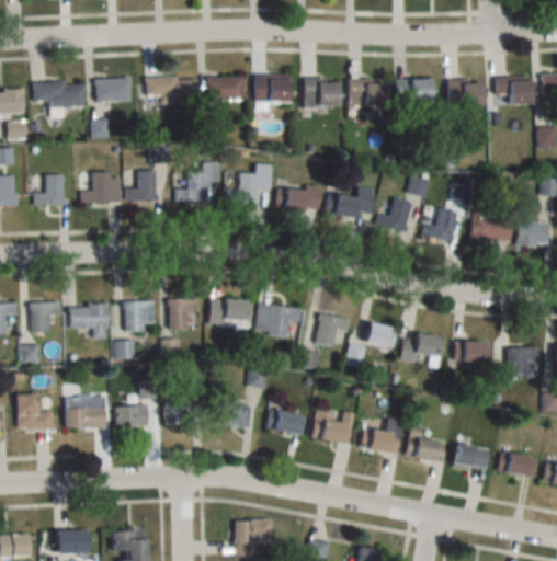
[(556,72),(542,73),(542,95),(556,94),(556,72)]
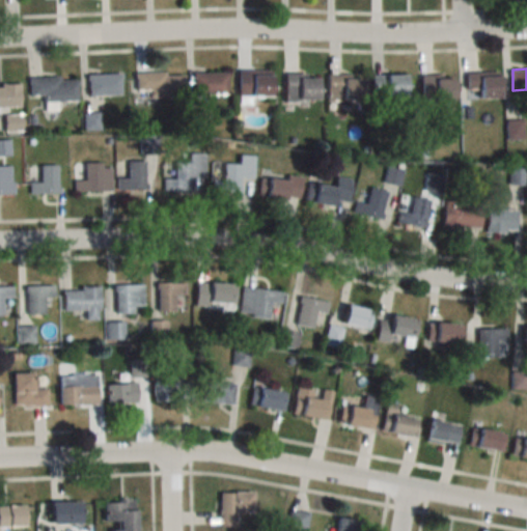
[(273,96),(273,71),(240,71),(240,96),(273,96)]
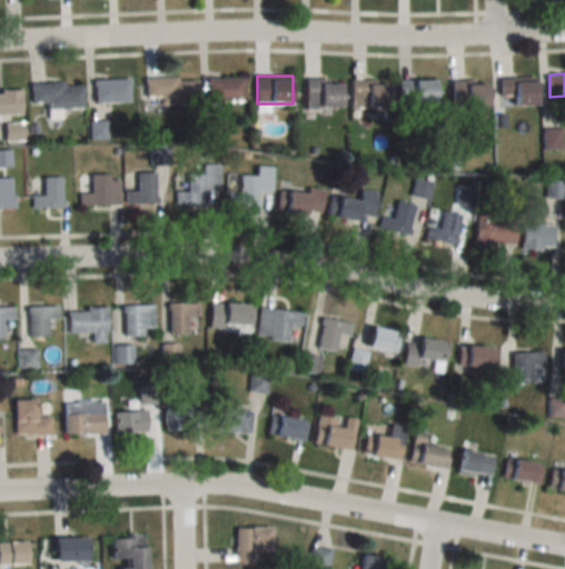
[(162,97),(162,105),(199,103),(199,78),(148,78),(148,97),(162,97)]
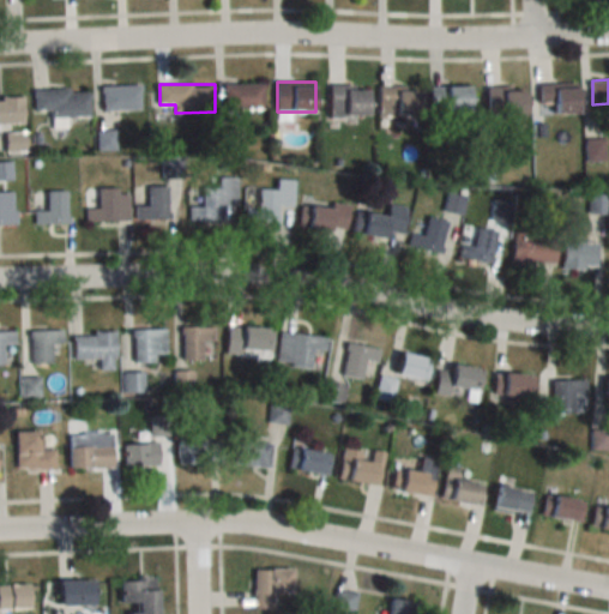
[(265,84),(227,84),(227,108),(265,108),(265,84)]
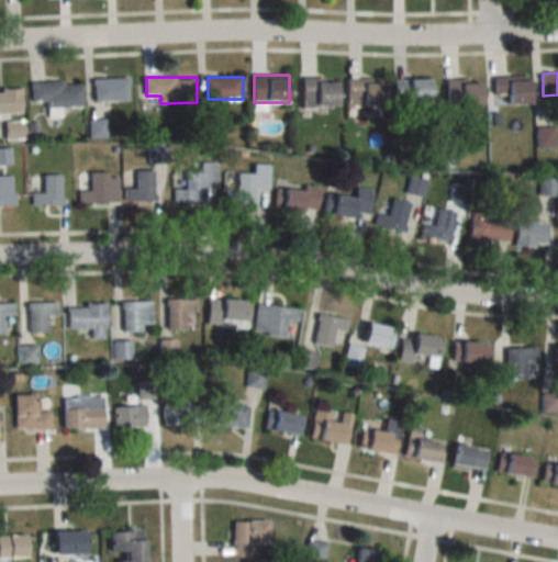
[(131,102),(131,78),(96,78),(96,102),(131,102)]
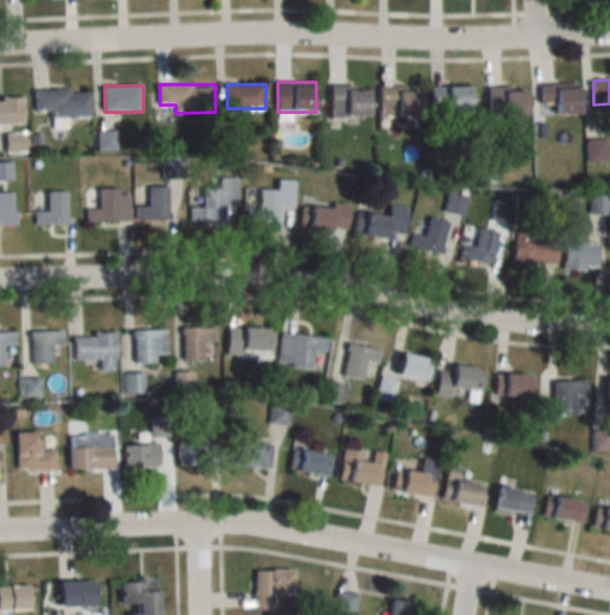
[(579,85),(543,85),(543,114),(579,114),(579,85)]
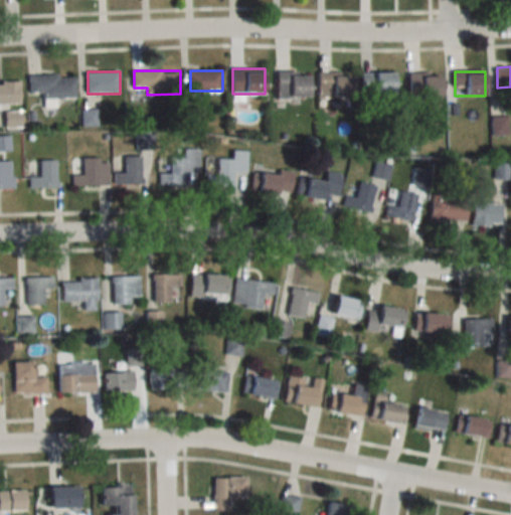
[(310,97),(310,72),(278,72),(278,97),(310,97)]
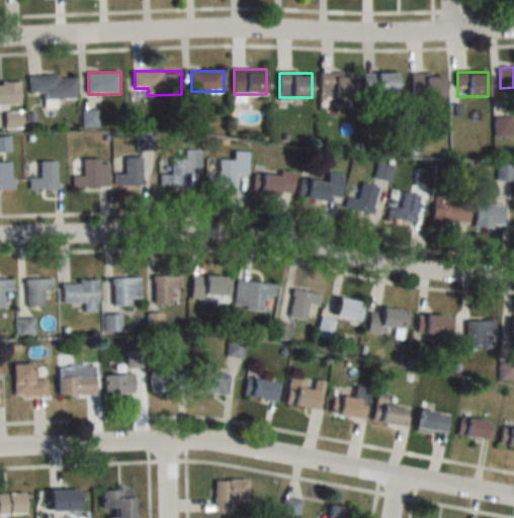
[(398,73),(366,73),(366,93),(398,93),(398,73)]
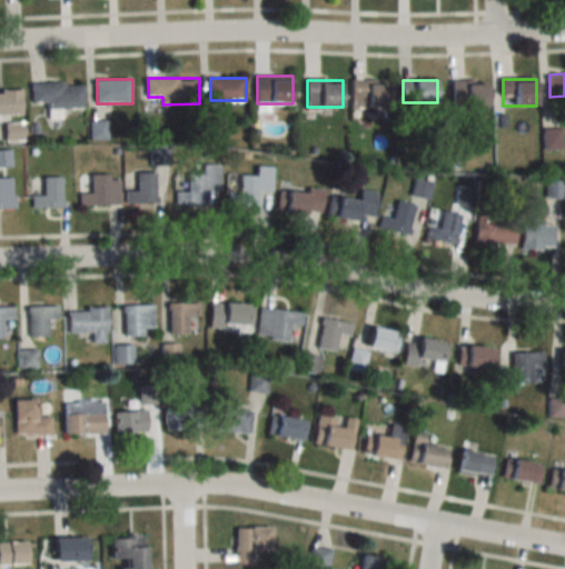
[(354,81),(354,107),(390,107),(390,81),(354,81)]
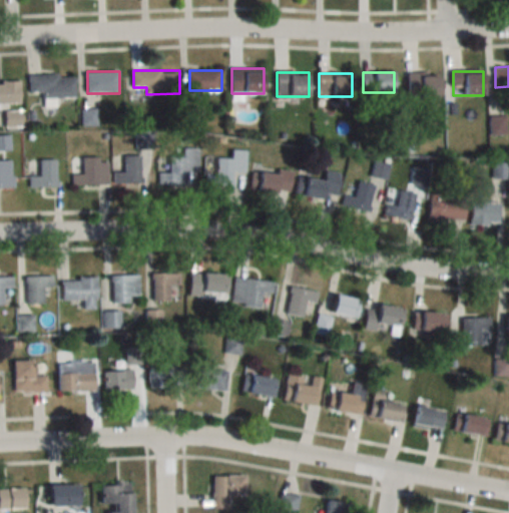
[(440,96),(440,73),(408,73),(408,96),(440,96)]
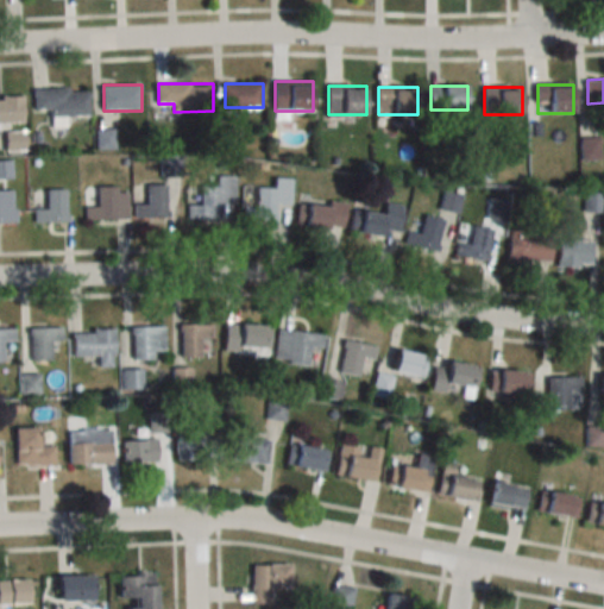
[(52,110),(52,115),(90,115),(90,88),(36,89),(37,110),(52,110)]
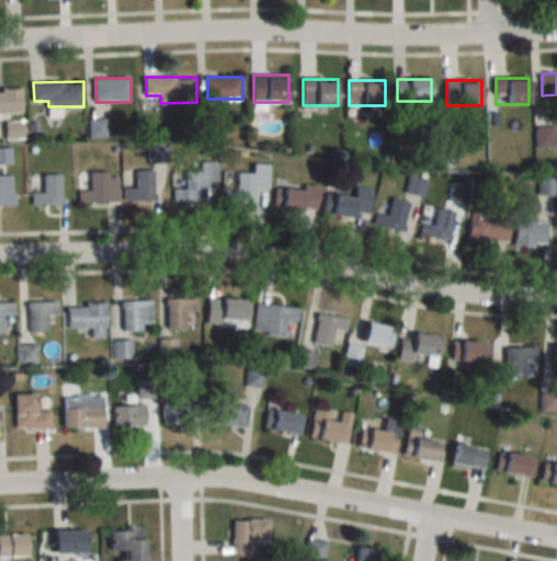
[(0,112),(23,112),(23,89),(0,89),(0,112)]
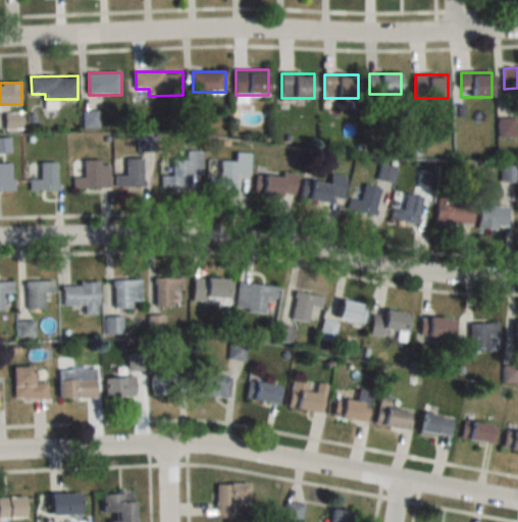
[(22,127),(22,113),(8,113),(8,127),(22,127)]
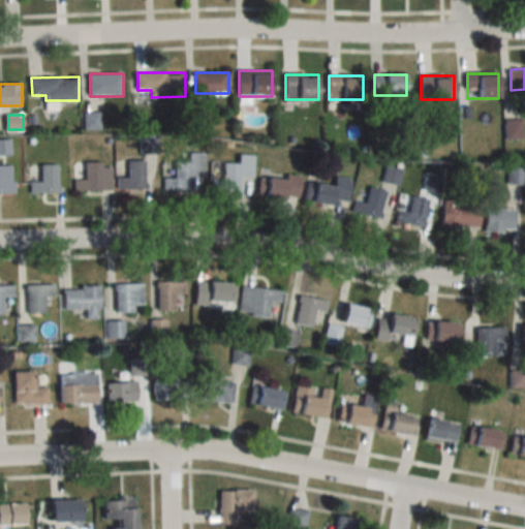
[(0,155),(12,155),(12,139),(0,139),(0,155)]
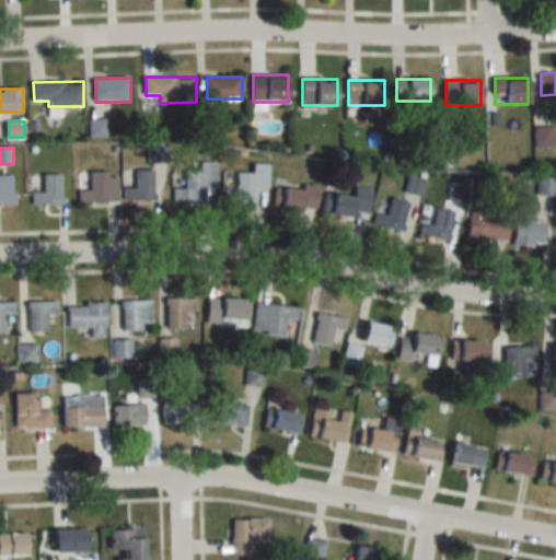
[(175,201),(207,201),(207,186),(220,186),(220,161),(203,161),(203,171),(187,171),(187,188),(175,188),(175,201)]
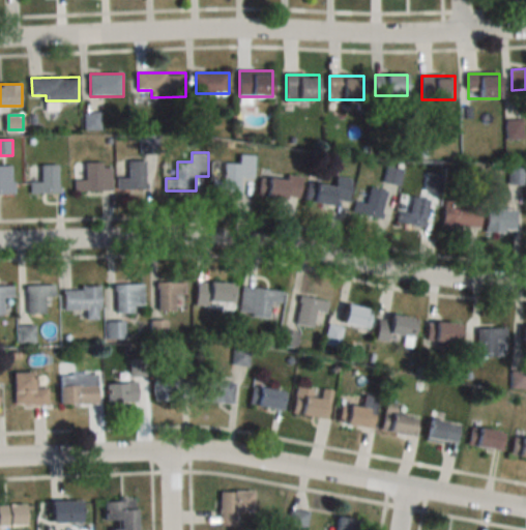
[(258,154),(240,154),(240,164),(221,163),(220,190),(242,192),(242,177),(257,177),(258,154)]
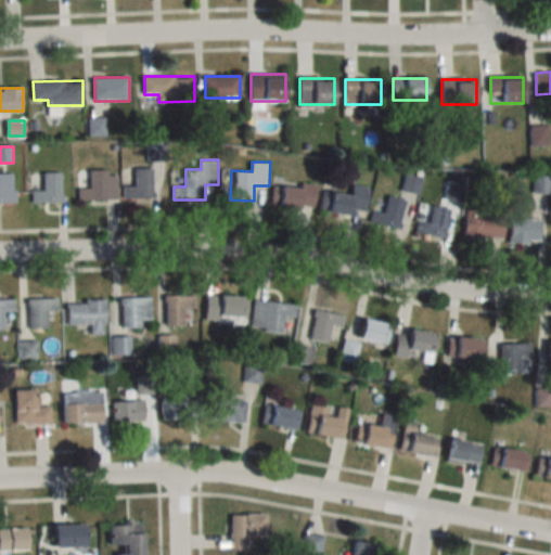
[(126,186),(126,199),(154,199),(154,168),(137,168),(137,186),(126,186)]
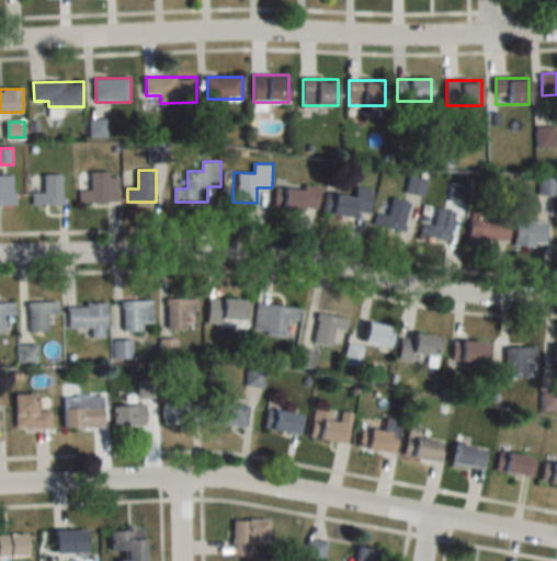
[(121,201),(121,176),(111,176),(111,172),(93,172),(93,190),(82,190),(82,201),(121,201)]
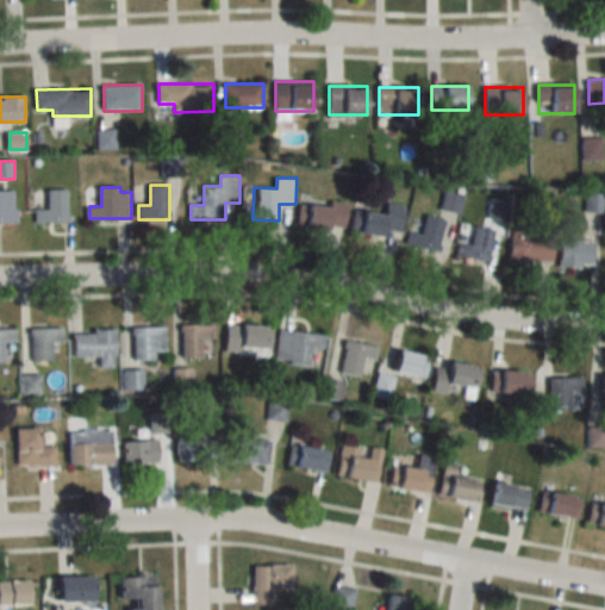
[(20,211),(5,211),(5,191),(0,190),(0,223),(20,223),(20,211)]
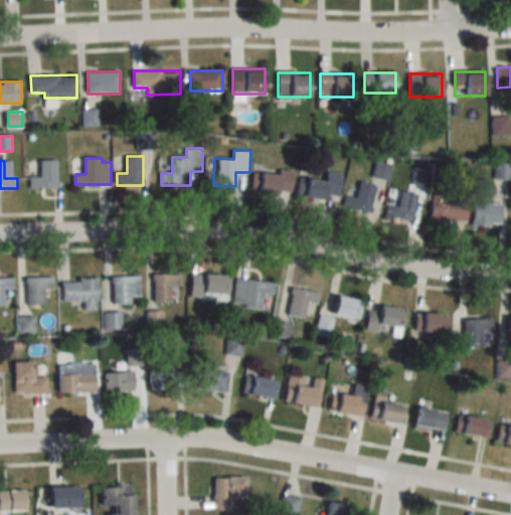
[(30,177),(31,187),(58,187),(58,160),(40,160),(40,177),(30,177)]
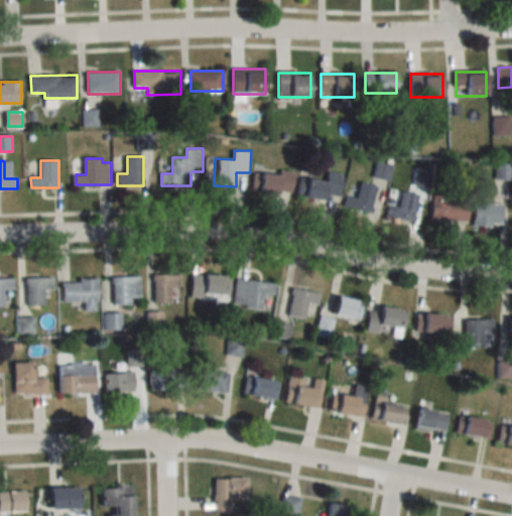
[(293,194),(295,174),(256,169),(254,189),(293,194)]
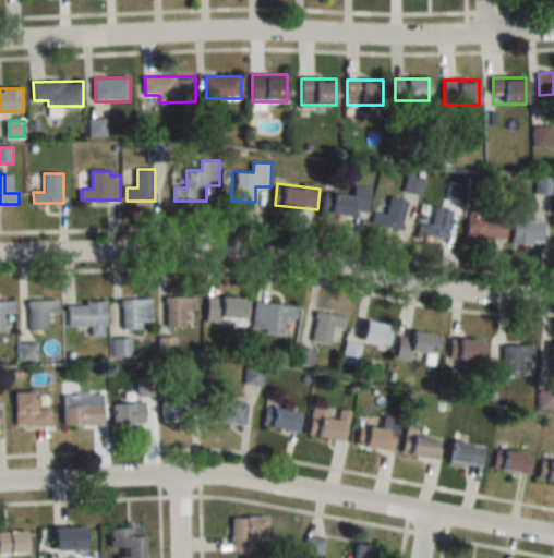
[(465,183),(452,183),(452,199),(465,199),(465,183)]
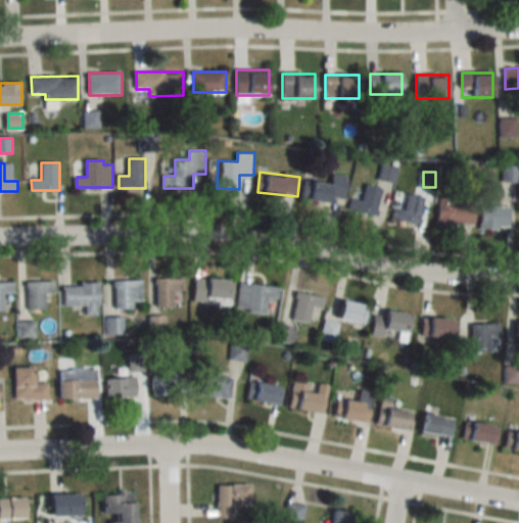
[(349,176),(333,174),(332,184),(305,181),(302,198),(345,204),(349,176)]
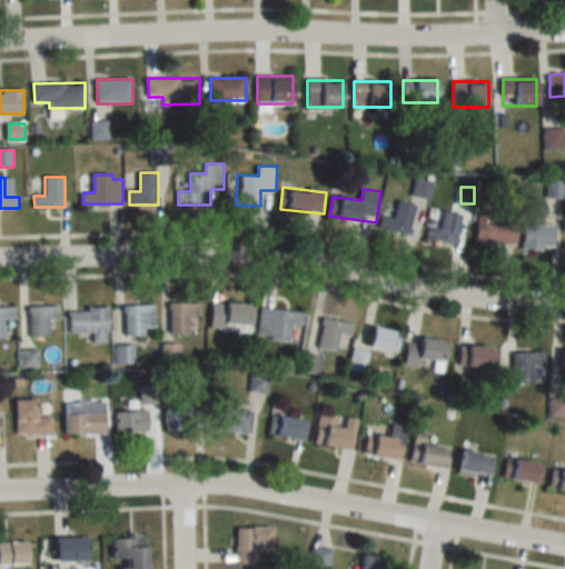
[(382,218),(382,232),(413,232),(413,202),(397,202),(397,218),(382,218)]
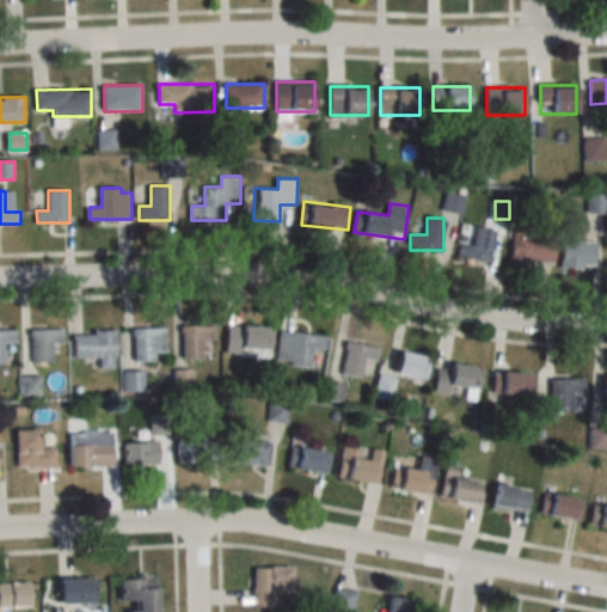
[(556,263),(556,238),(535,238),(535,225),(513,225),(513,263),(556,263)]
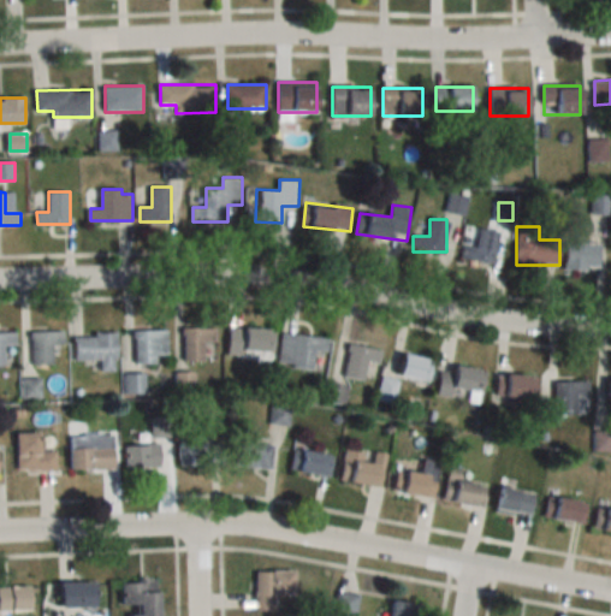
[(500,232),(481,227),(478,248),(468,246),(464,259),(493,265),(500,232)]
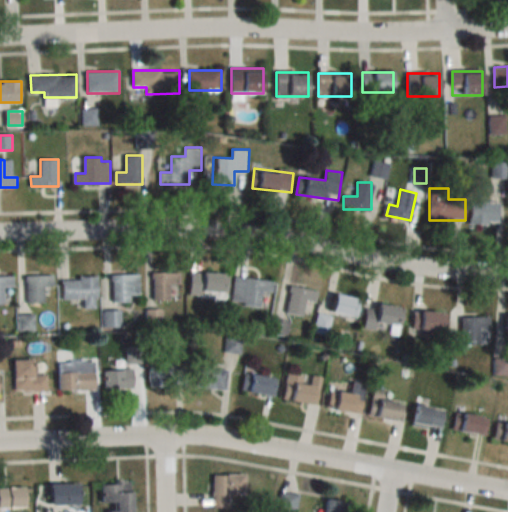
[(499,202),(472,202),(472,223),(499,223),(499,202)]
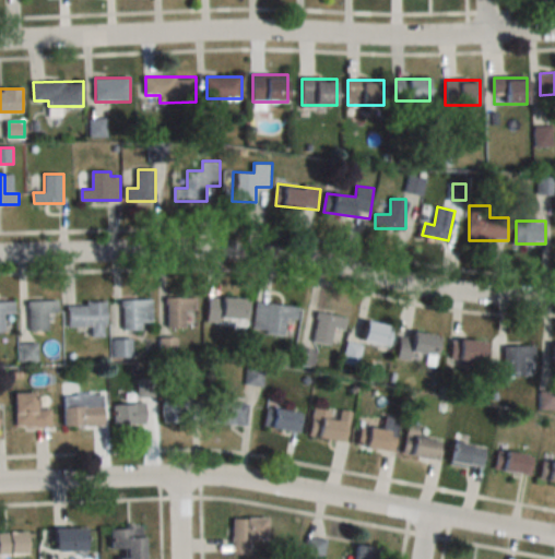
[(168,326),(199,326),(199,298),(168,298),(168,326)]
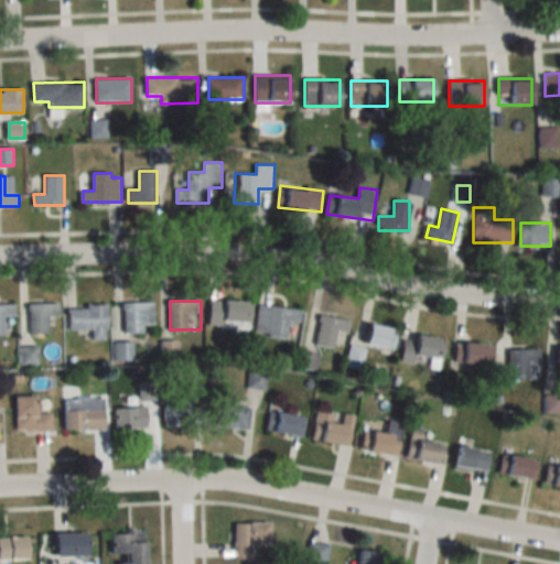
[(254,325),(254,301),(212,301),(211,325),(254,325)]
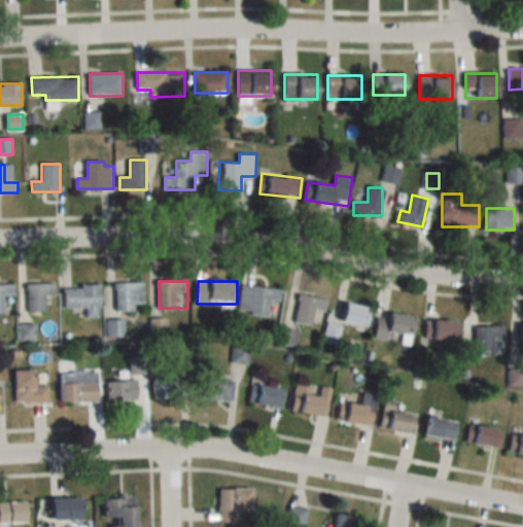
[(145,282),(117,282),(117,311),(136,311),(136,305),(145,305),(145,282)]
